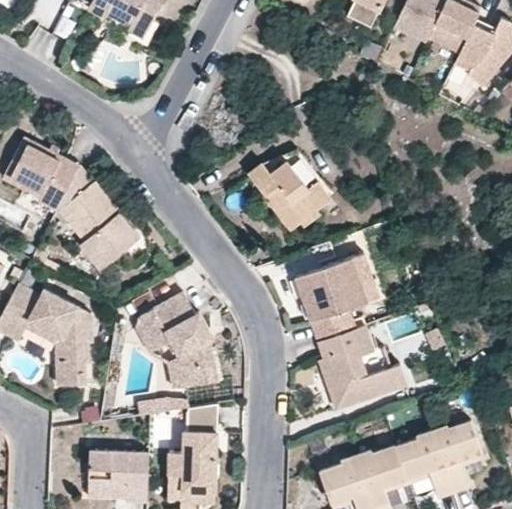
[(161,0),(93,0),(89,9),(97,14),(106,19),(107,16),(111,10),(134,23),(138,15),(151,21),(162,0),(161,0)]
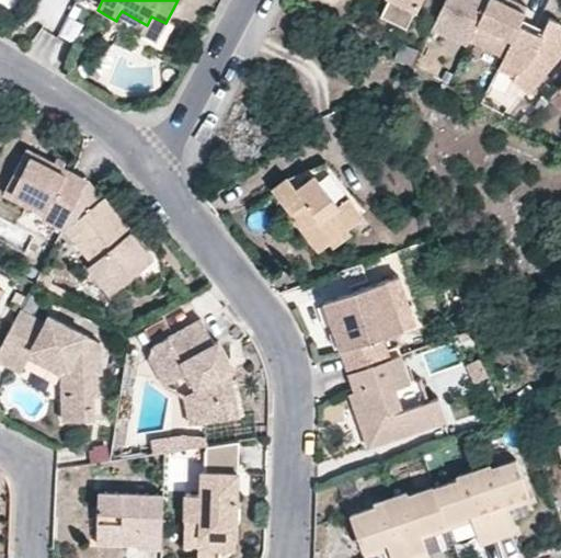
[(378,0),(414,16),(421,0),(378,0)]
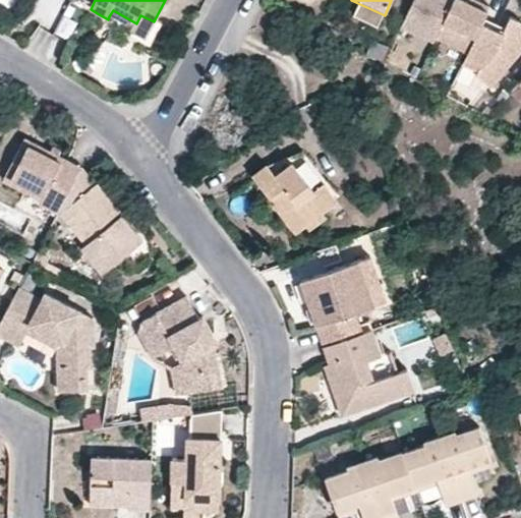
[(454,0),(414,0),(401,31),(431,45),(435,40),(454,0)]
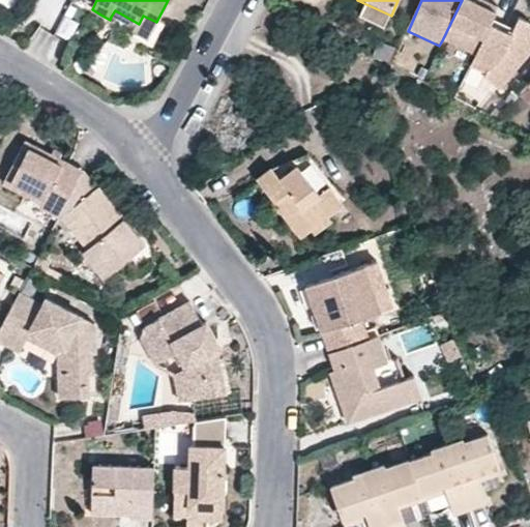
[(462,0),(442,40),(475,55),(492,20),(497,9),(480,1),(477,6),(464,0),(462,0)]
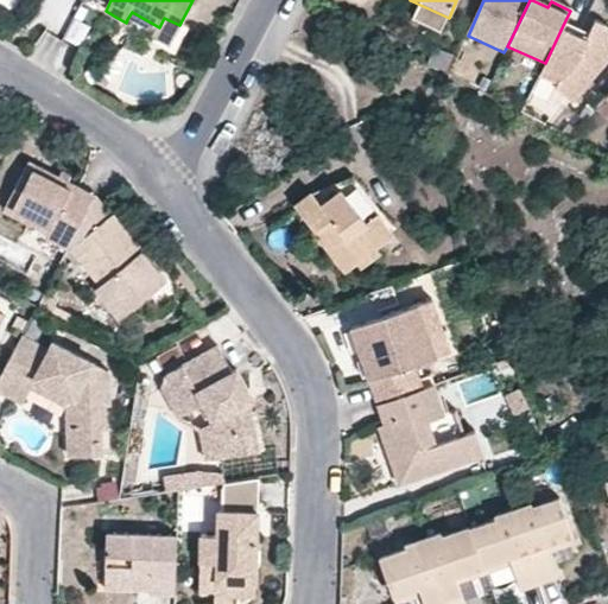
[(80,6),(71,29),(89,35),(96,12),(80,6)]
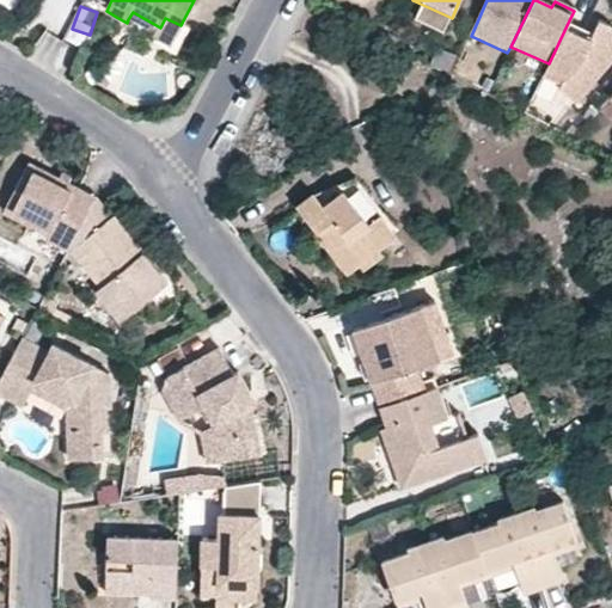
[(155,38),(170,45),(181,25),(165,18),(160,28),(157,35),(155,38)]
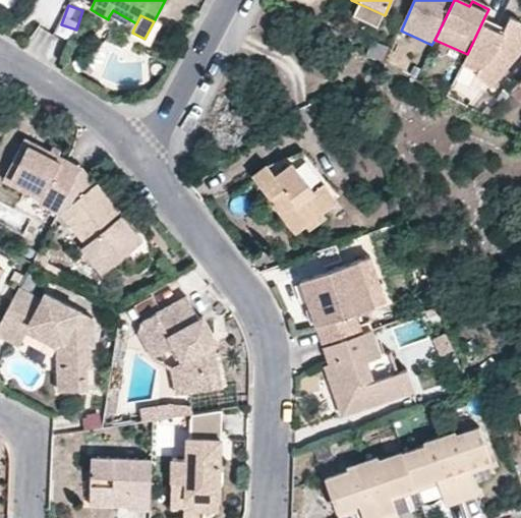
[(497,26),(483,19),(467,54),(462,66),(476,73),(474,78),(488,90),(512,61),(520,50),(520,26),(519,25),(509,20),(504,31),(500,37),(494,34),(497,26)]
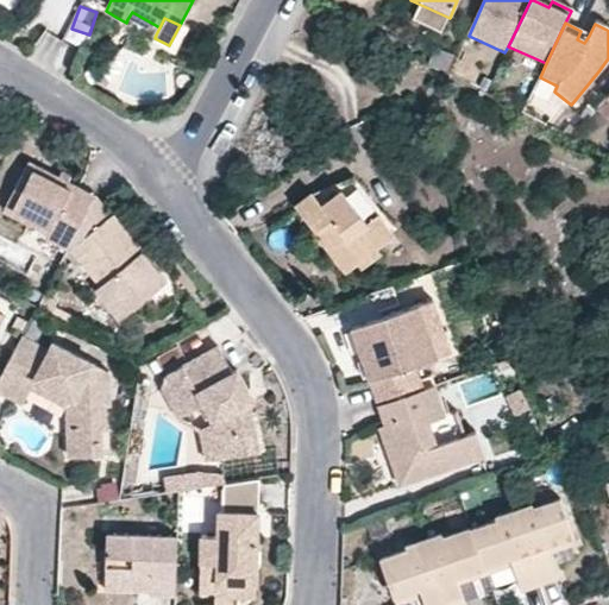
[(589,36),(581,31),(577,39),(584,43),(589,36)]
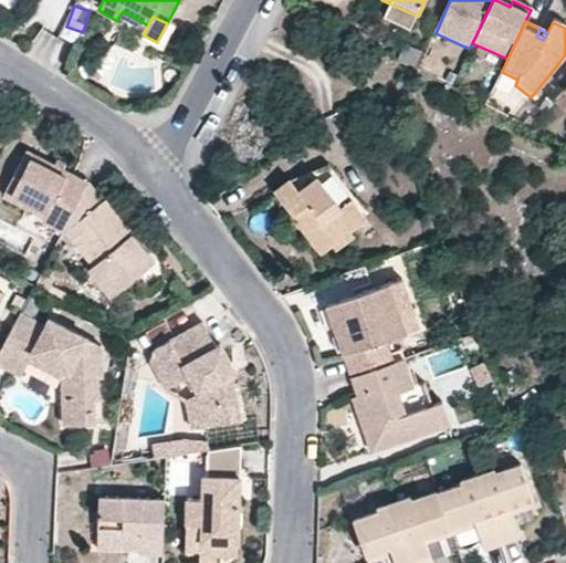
[(2,200),(23,211),(42,221),(41,225),(52,231),(61,236),(64,231),(87,186),(80,180),(58,170),(27,154),(2,200)]
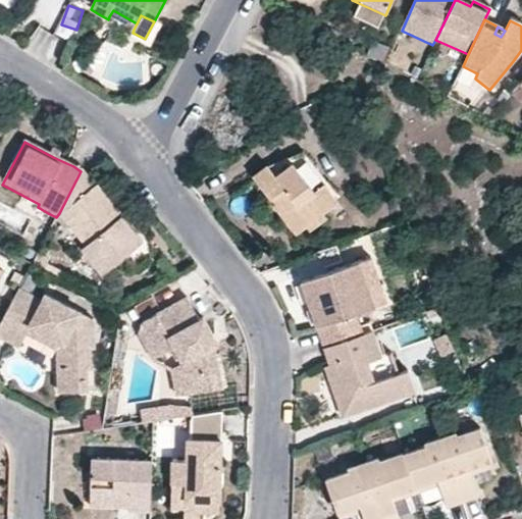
[(314,198),(326,189),(301,158),(265,171),(273,182),(289,169),(314,198)]
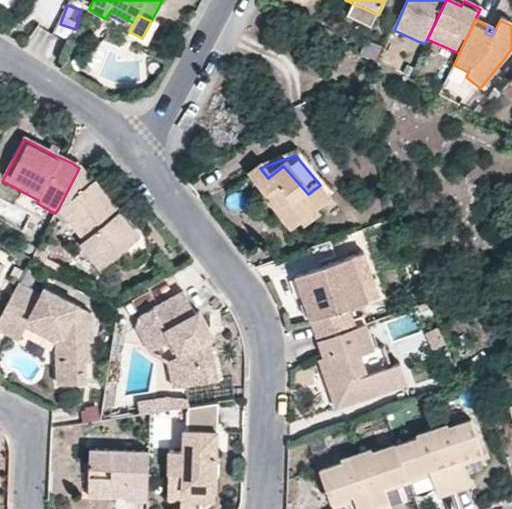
[(100,269),(139,238),(112,204),(97,185),(80,165),(79,168),(58,209),(83,241),(79,245),(100,269)]
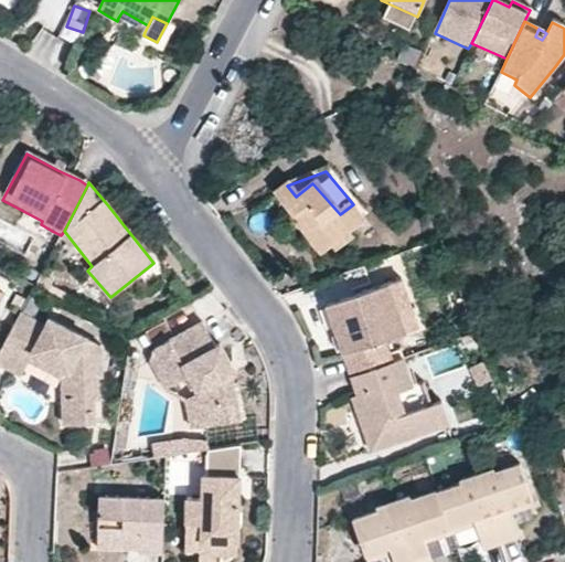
[(353,204),(340,214),(312,183),(296,197),(287,186),(287,187),(273,199),(296,228),(321,260),(329,251),(336,257),(351,245),(345,240),(362,228),(359,224),(364,220),(353,204)]
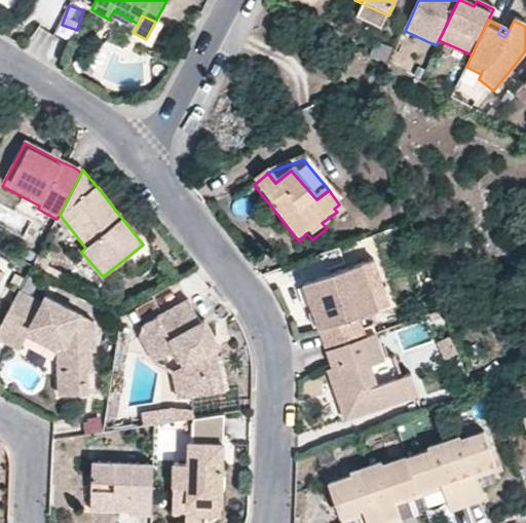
[(379,309),(390,306),(375,260),(363,264),(379,309)]
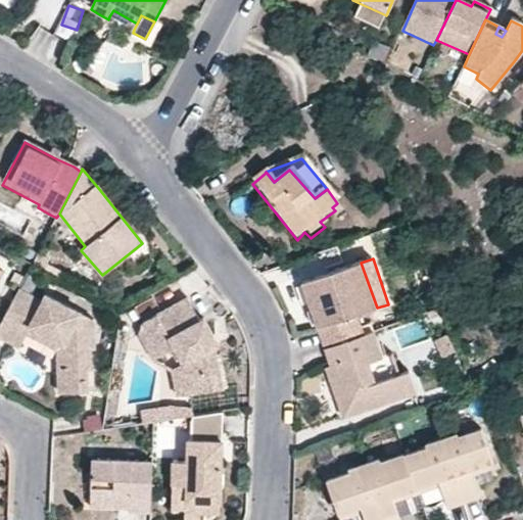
[(362,336),(355,316),(377,308),(361,263),(302,282),(305,293),(311,306),(319,302),(326,325),(317,328),(324,348),(362,336)]
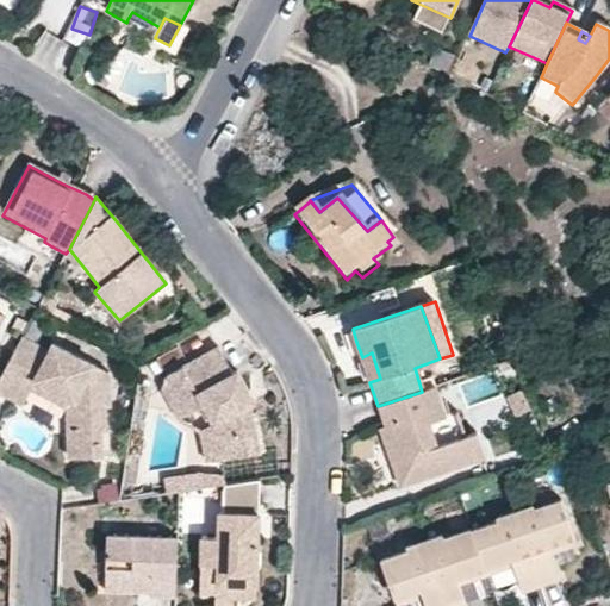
[(58,393),(63,387),(79,397),(78,430),(67,431),(66,462),(97,462),(98,437),(104,437),(105,413),(111,412),(112,376),(55,347),(49,358),(38,353),(39,349),(20,339),(0,379),(0,394),(24,406),(32,391),(37,382),(58,393)]
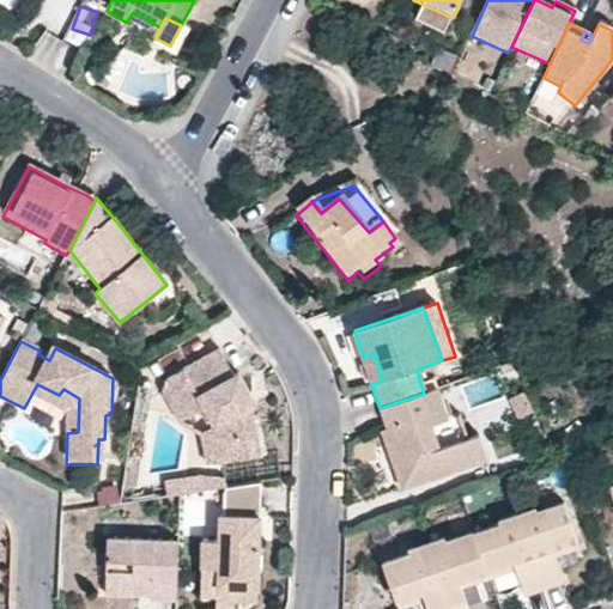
[(184,420),(213,406),(220,422),(220,426),(225,463),(262,457),(253,408),(259,405),(248,385),(241,372),(237,376),(222,349),(170,378),(169,391),(184,420)]
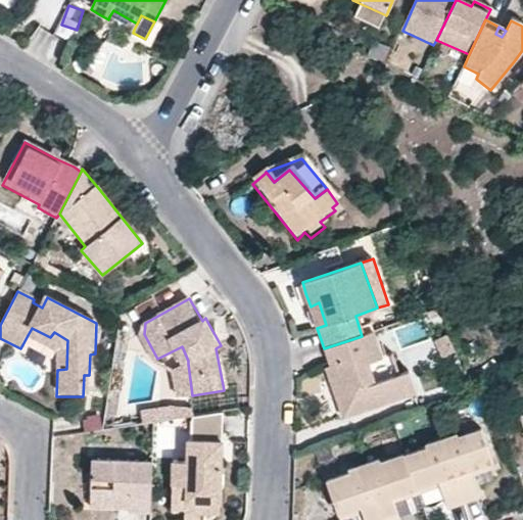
[(317,328),(326,325),(319,302),(311,306),(317,328)]
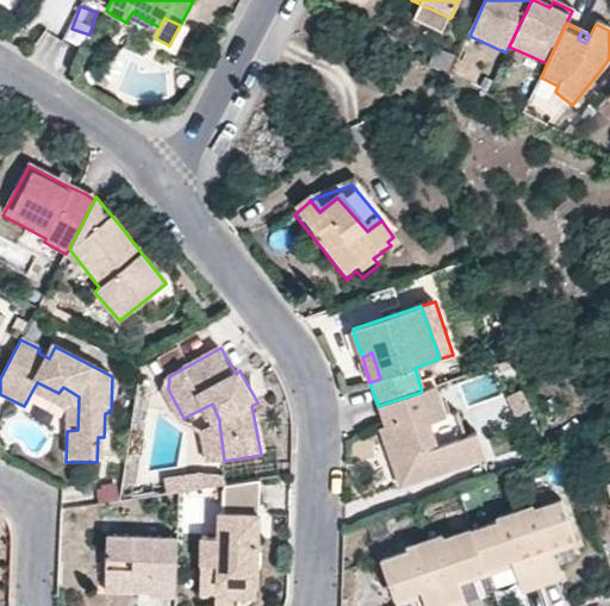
[(37,382),(32,391),(67,408),(67,431),(78,430),(79,397),(63,387),(58,393),(37,382)]
